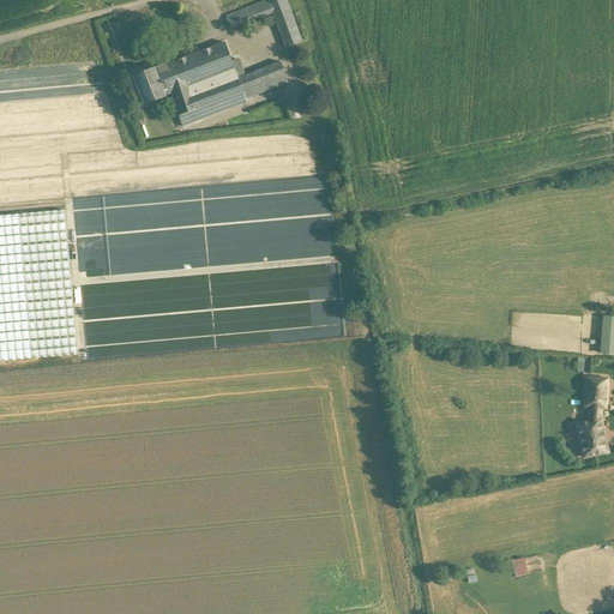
[(286,0),(268,0),(226,17),(230,29),(272,12),(280,10),(288,6),(286,0)]
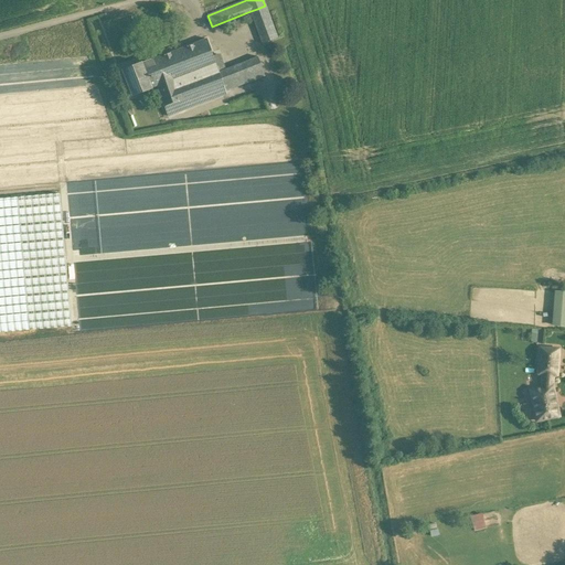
[(257,9),(251,11),(263,44),(277,39),(265,6),(257,9)]
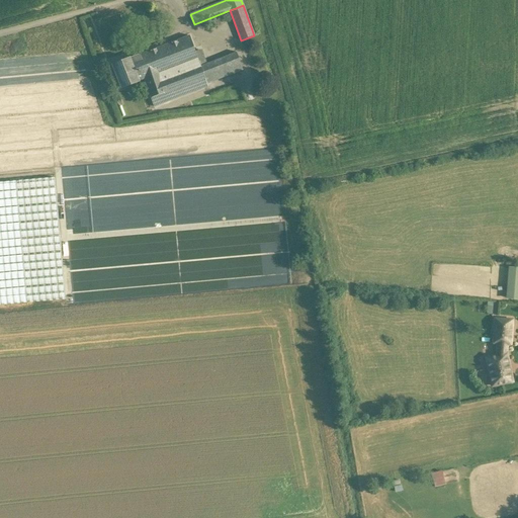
[(190,35),(131,58),(139,80),(145,78),(151,97),(166,92),(169,100),(207,86),(206,84),(200,66),(195,53),(190,35)]
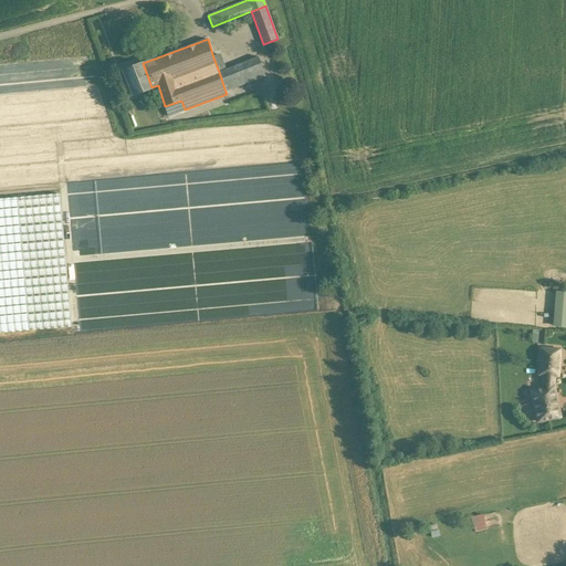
[(220,55),(213,58),(219,72),(224,70),(220,55)]
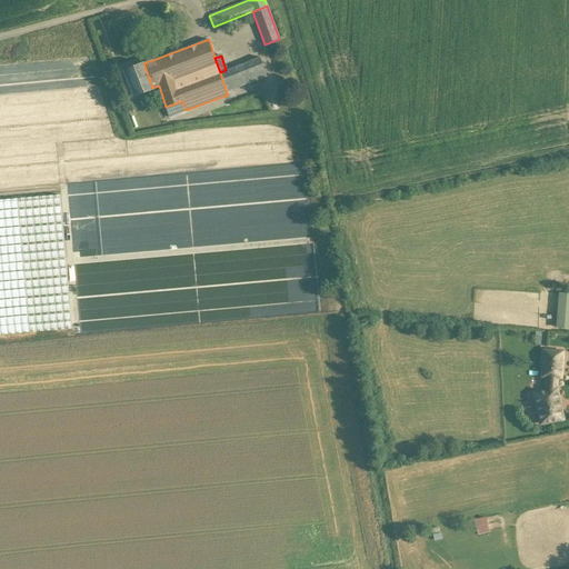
[(226,70),(220,72),(227,92),(267,77),(259,57),(226,70)]
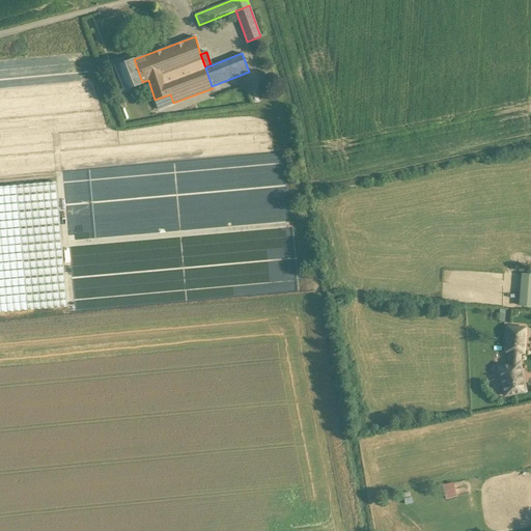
[(133,58),(115,65),(124,91),(143,84),(142,82),(134,59),(133,58)]
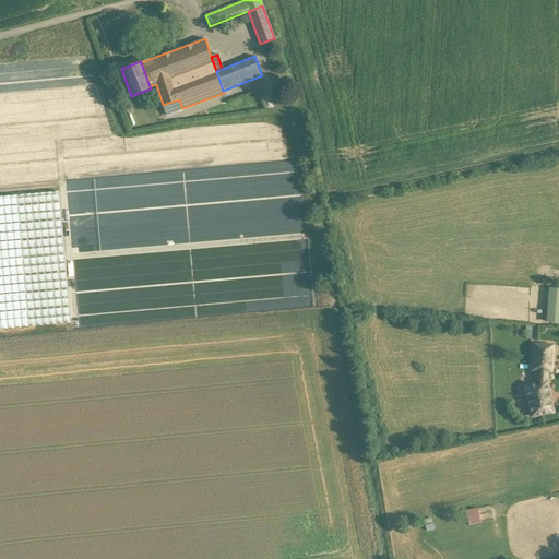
[(204,102),(207,108),(224,102),(222,94),(204,102)]
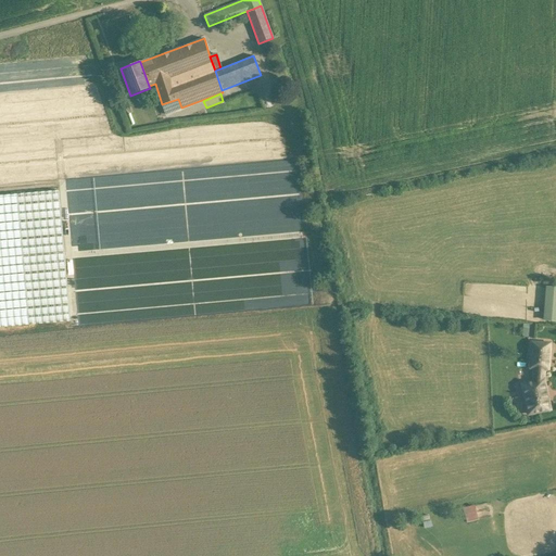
[(178,99),(162,104),(165,114),(181,108),(178,99)]
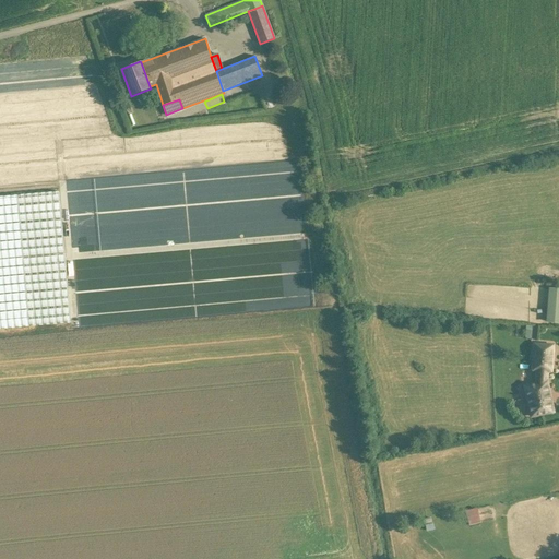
[(59,192),(0,197),(0,329),(71,322),(59,192)]
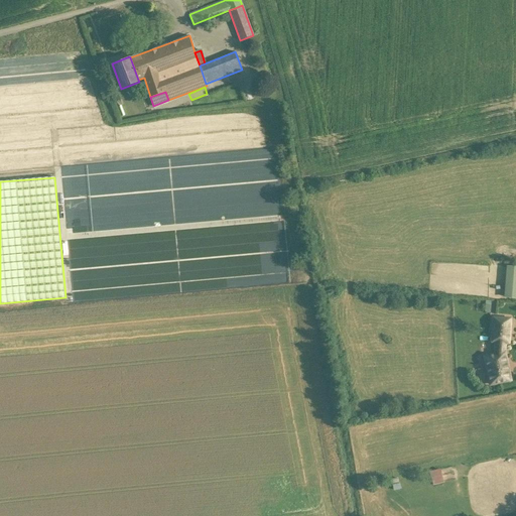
[(515,265),(503,265),(503,297),(515,296),(515,265)]
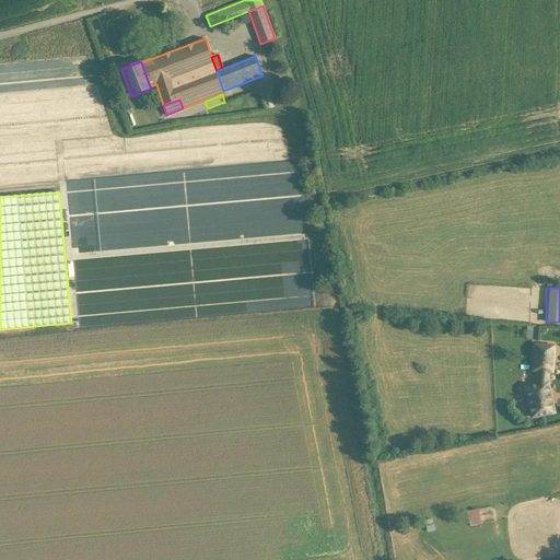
[(552,347),(535,346),(534,362),(551,363),(552,347)]
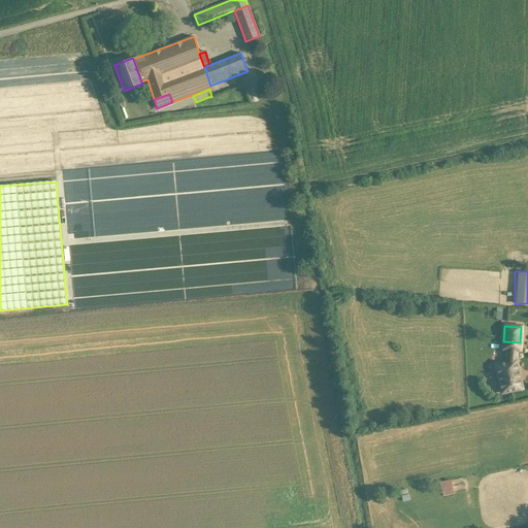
[(520,342),(503,341),(503,350),(507,350),(516,351),(520,351),(520,342)]
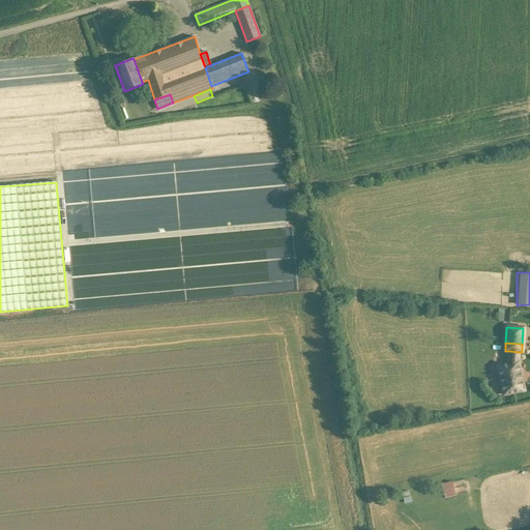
[(518,352),(509,351),(508,364),(505,364),(506,369),(501,370),(499,373),(501,382),(503,384),(504,383),(506,394),(524,390),(518,362),(517,362),(518,352)]
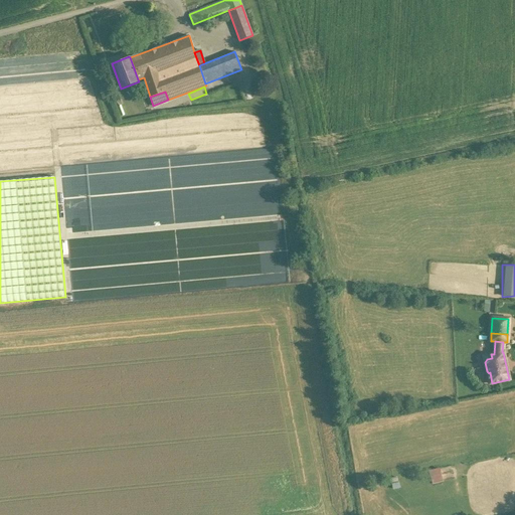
[(439,467),(427,469),(431,483),(442,481),(439,467)]
